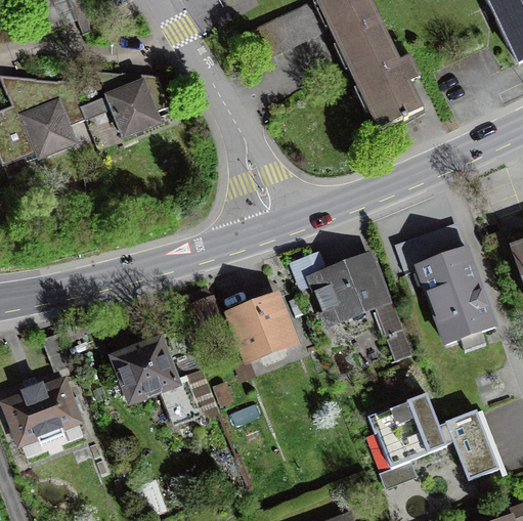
[(36,0),(48,28),(67,20),(57,0),(36,0)]
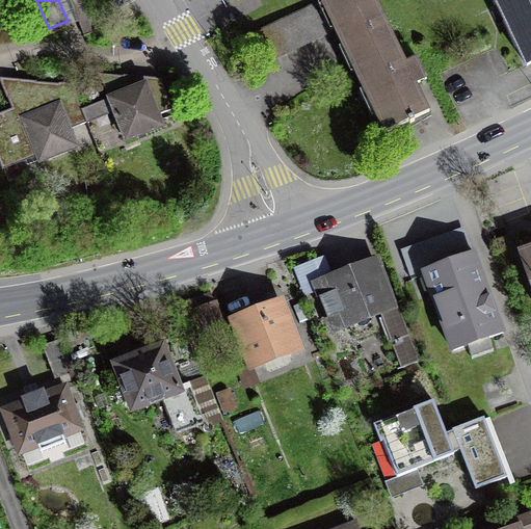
[(259,62),(328,29),(315,0),(245,34),(259,62)]
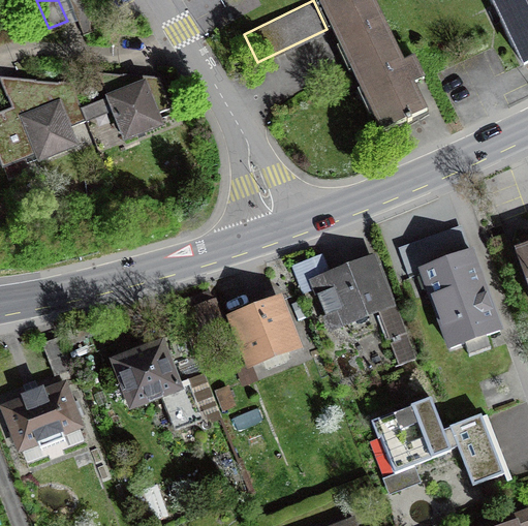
[(409,115),(420,110),(407,83),(423,75),(413,55),(397,62),(366,0),(323,0),(335,23),(331,25),(339,43),(343,41),(355,66),(351,68),(360,86),(364,84),(376,109),(372,111),(380,129),(405,117),(406,119),(410,118),(409,115)]
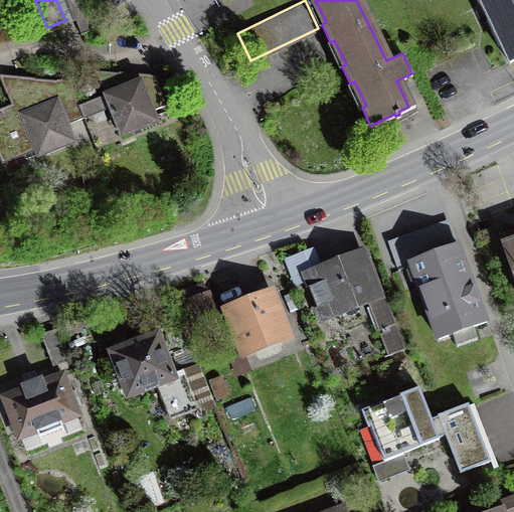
[(481,0),(489,17),(493,15),(505,39),(501,41),(509,59),(513,56),(513,0),(481,0)]
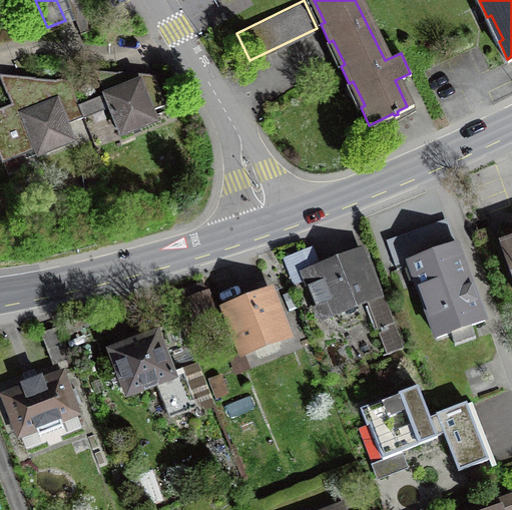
[(165,102),(153,74),(128,82),(124,71),(94,69),(120,133),(155,119),(151,107),(165,102)]
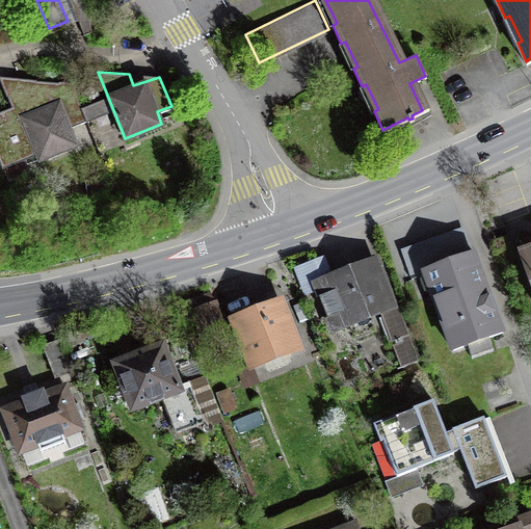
[(0,139),(15,134),(22,151),(33,147),(37,158),(76,143),(69,126),(86,118),(71,82),(20,78),(23,87),(5,94),(10,106),(0,110),(0,139)]
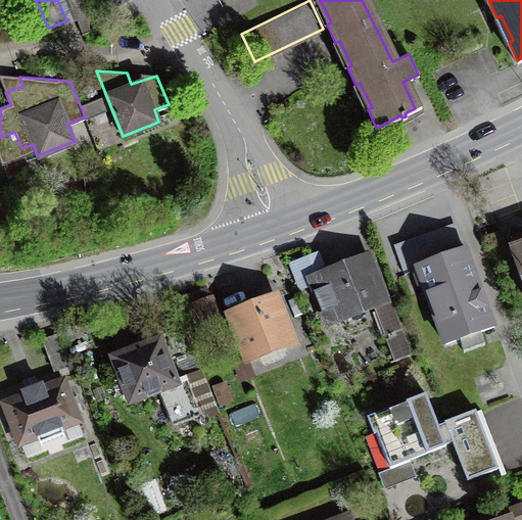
[(521,238),(509,243),(521,281),(521,238)]
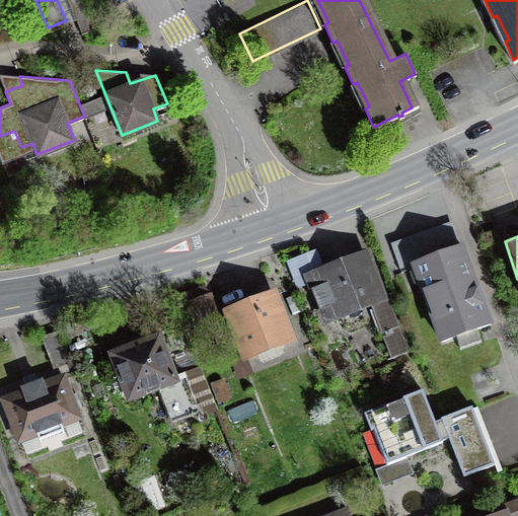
[(441,340),(489,322),(460,243),(413,261),(441,340)]
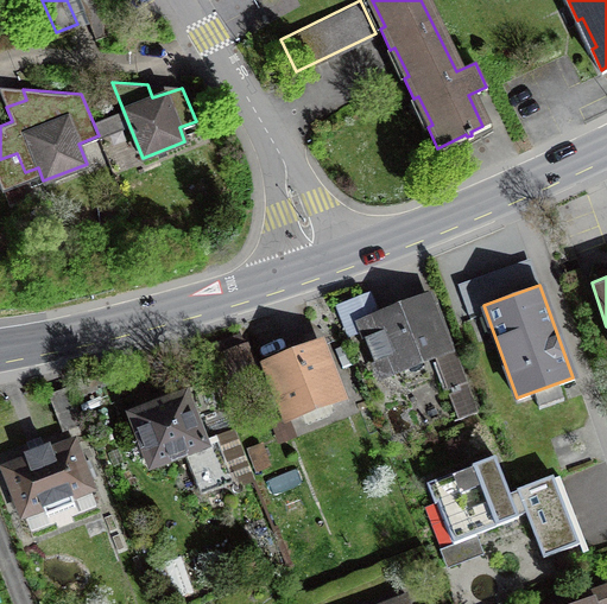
[(451,347),(443,350),(434,326),(443,323),(436,305),(427,309),(424,303),(378,320),(367,292),(339,304),(349,332),(361,328),(378,369),(435,347),(455,400),(451,401),(457,417),(475,411),(451,347)]
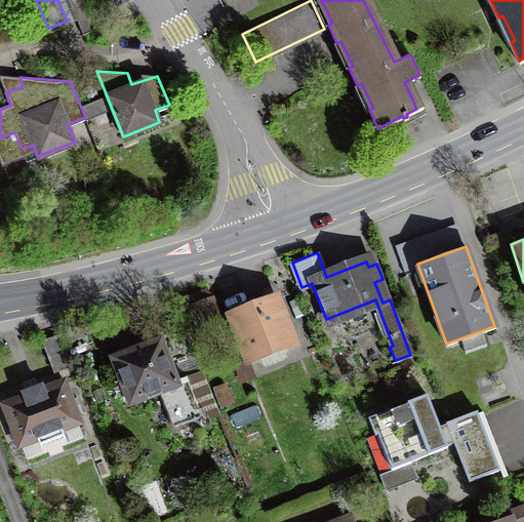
[(412,273),(386,283),(399,316),(426,306),(412,273)]
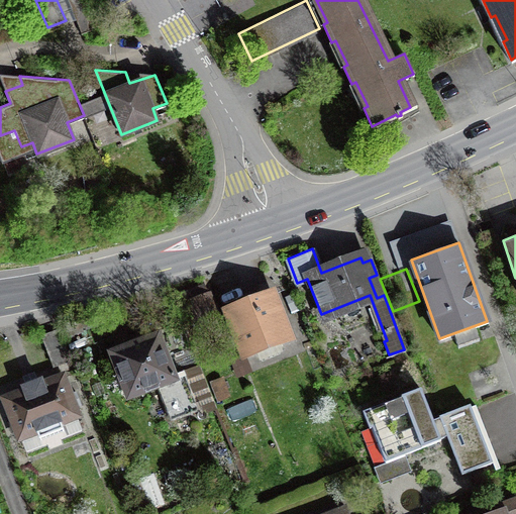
[(216,315),(203,283),(181,291),(186,302),(189,301),(197,322),(216,315)]
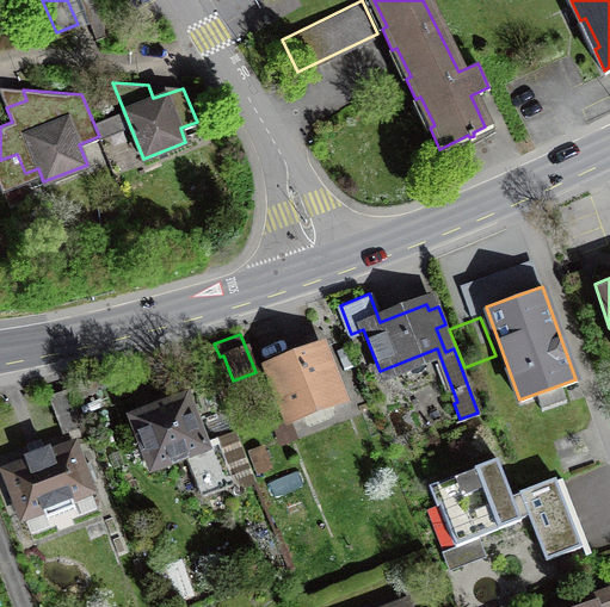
[(339,396),(320,346),(269,365),(289,415),(302,410),(306,420),(330,410),(326,401),(339,396)]
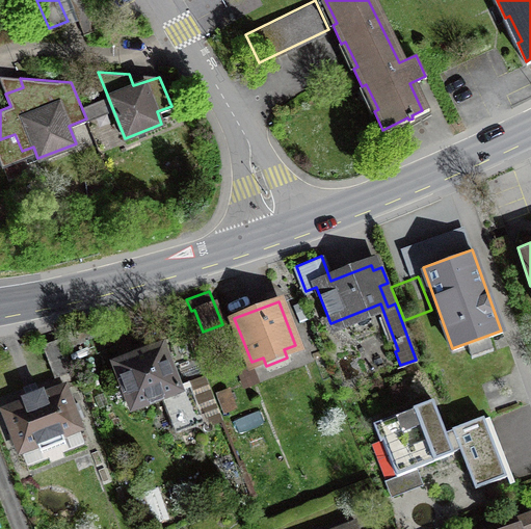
[(132,403),(160,393),(175,430),(203,420),(187,380),(178,385),(177,382),(175,382),(168,366),(171,364),(177,370),(196,362),(184,329),(162,338),(164,344),(116,362),(132,403)]
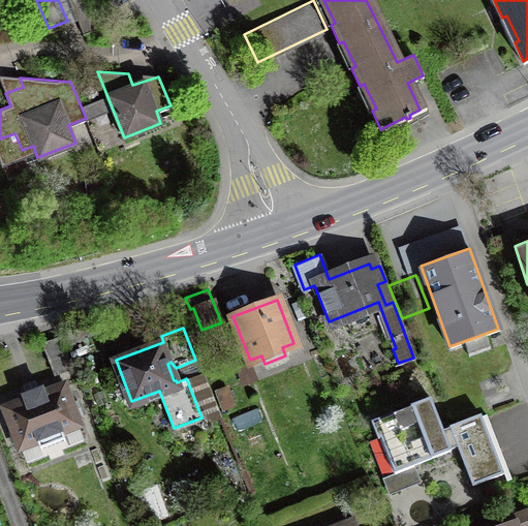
[(42,343),(54,373),(70,367),(59,337),(42,343)]
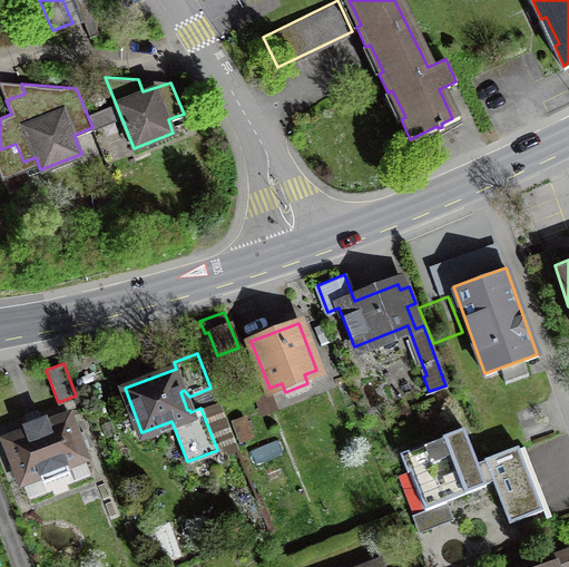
[(5,438),(20,480),(39,472),(42,481),(68,471),(65,462),(84,456),(67,414),(47,422),(45,416),(22,424),(25,430),(5,438)]
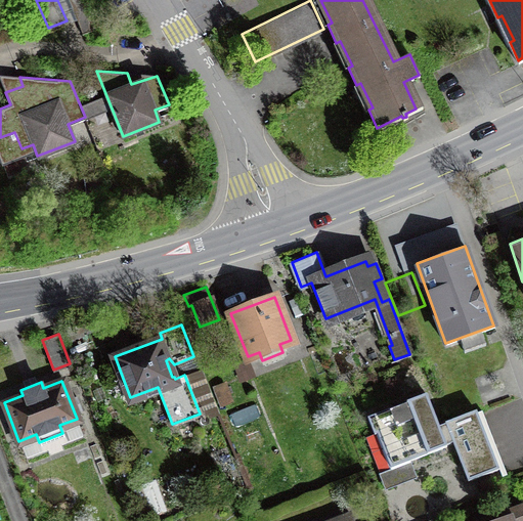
[(390,466),(451,440),(467,479),(497,467),(475,408),(438,424),(426,392),(369,414),(390,466)]
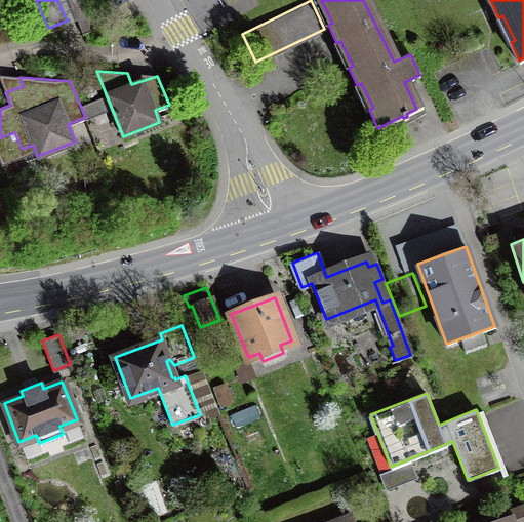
[(523,521),(523,505),(486,519),(487,521),(523,521)]
